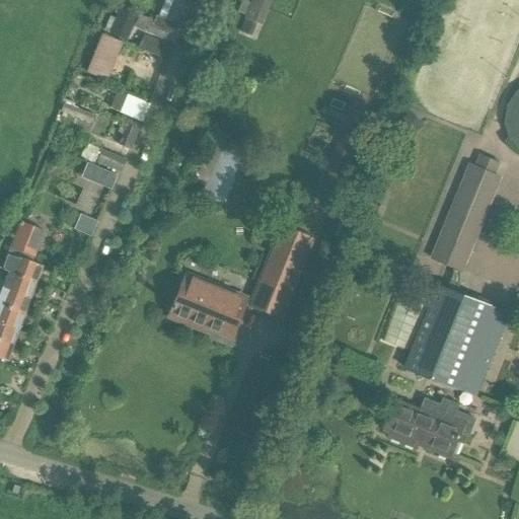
[(164,0),(157,17),(180,26),(191,3),(181,0),(164,0)]
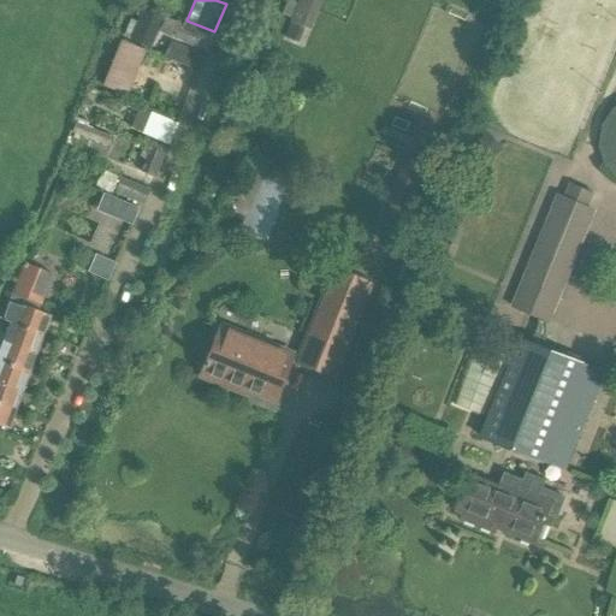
[(311,42),(320,0),(294,0),(285,36),(311,42)]
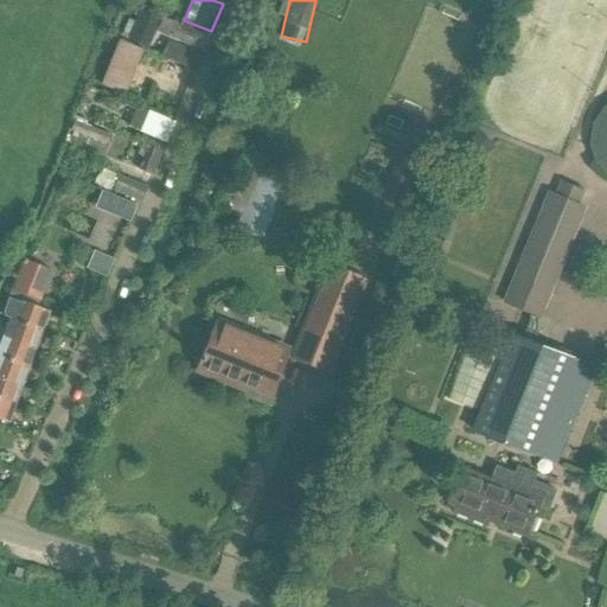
[(160,19),(139,10),(134,21),(127,18),(121,33),(128,37),(127,40),(147,50),(155,32),(202,52),(209,36),(161,17),(160,19)]
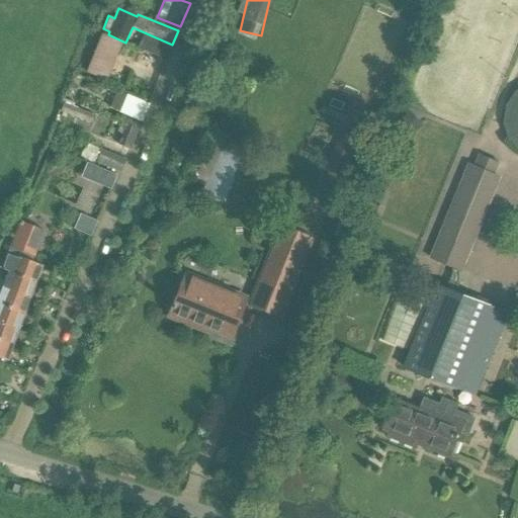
[(101,33),(86,73),(105,80),(120,42),(101,33)]
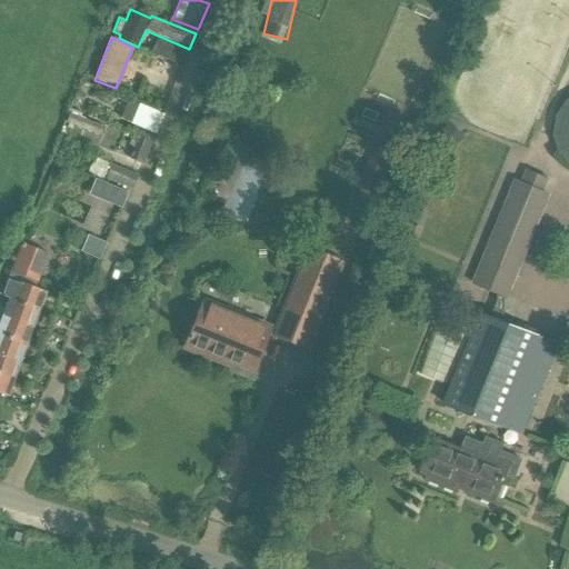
[(151,53),(182,67),(189,50),(157,38),(151,53)]
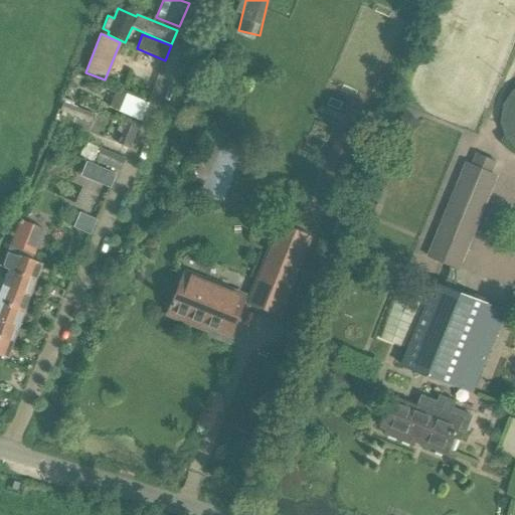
[(514,89),(513,91),(503,106),(501,123),(506,139),(514,148),(514,89)]
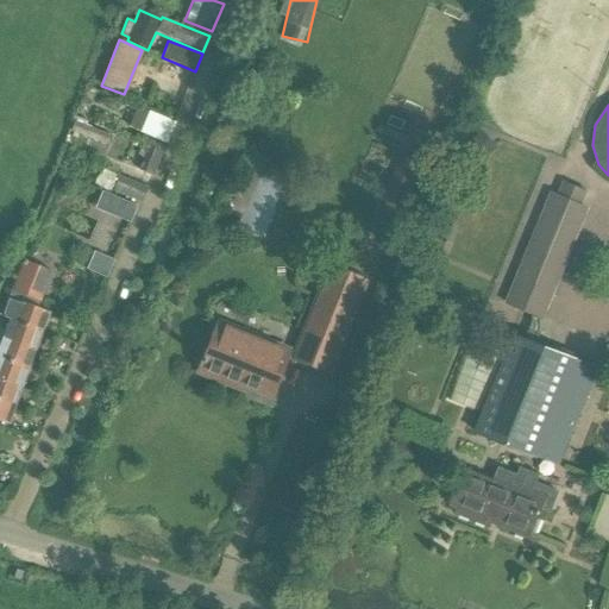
[(137,107),(131,120),(129,127),(140,131),(167,143),(175,123),(148,112),(137,107)]
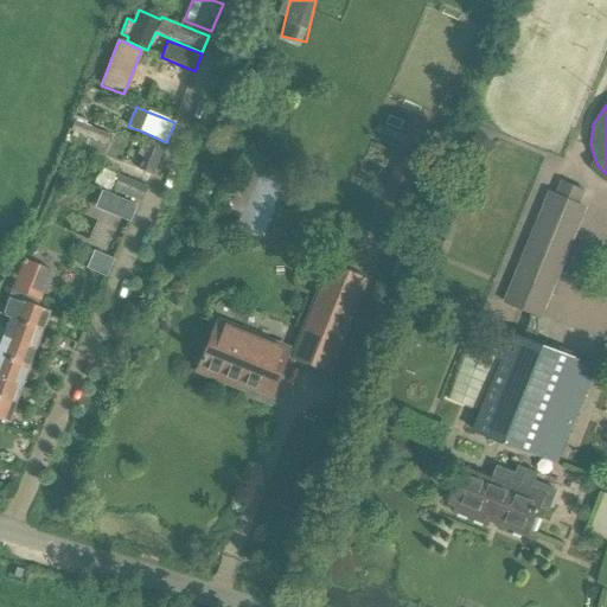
[(76,117),(71,131),(107,144),(110,134),(84,125),(87,121),(76,117)]
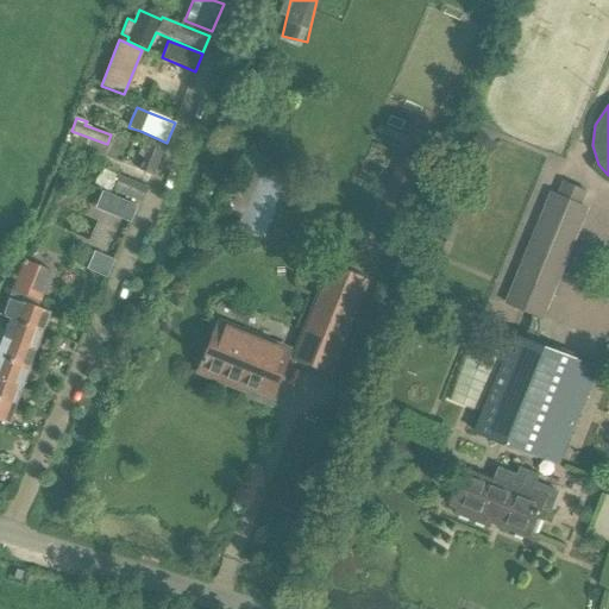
[(139,169),(154,175),(167,146),(137,133),(133,142),(148,148),(139,169)]
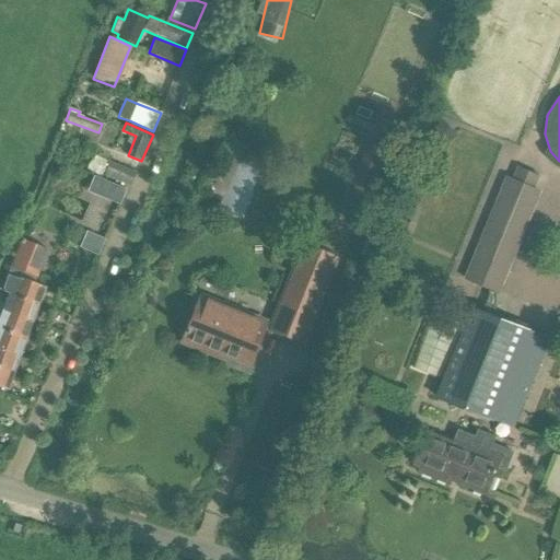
[(372,191),(389,148),(371,140),(353,184),(372,191)]
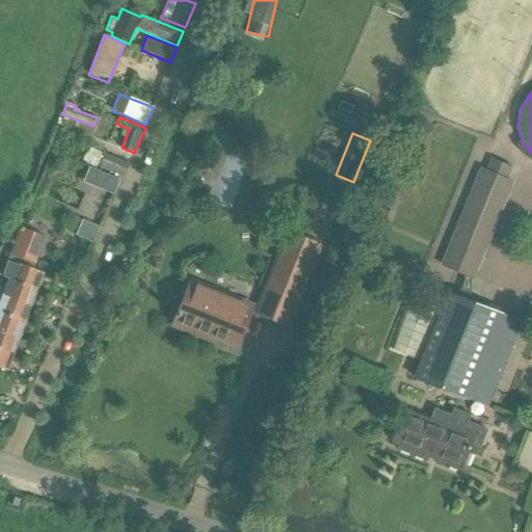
[(81,161),(97,168),(100,160),(99,159),(102,152),(90,147),(87,154),(85,153),(81,161)]
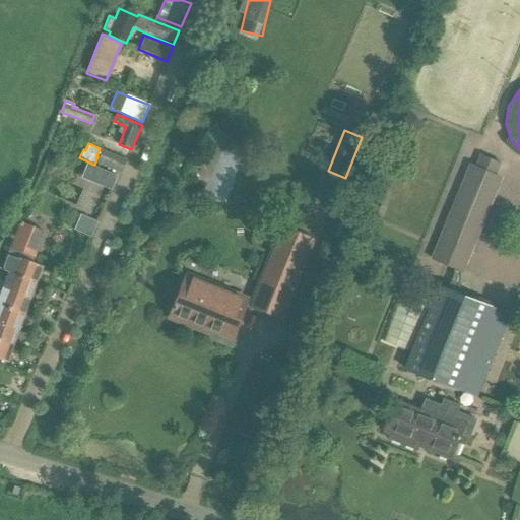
[(95,163),(121,173),(127,159),(102,149),(95,163)]
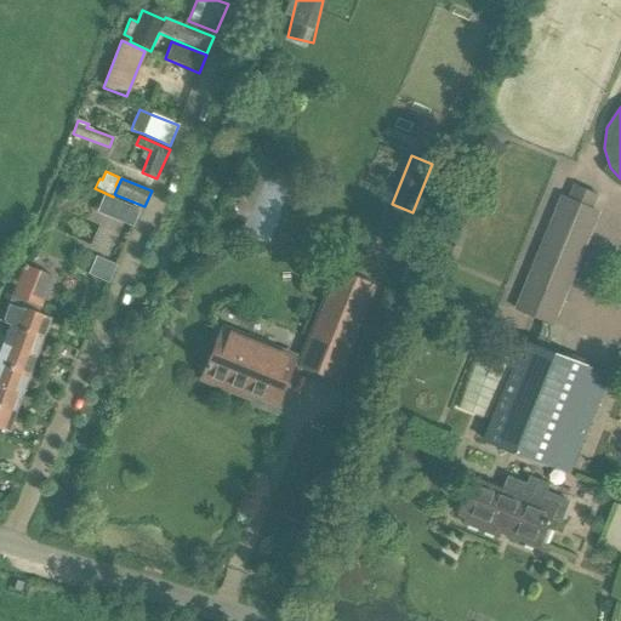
[(562,195),(514,309),(556,325),(602,211),(594,209),(600,195),(575,184),(569,198),(562,195)]
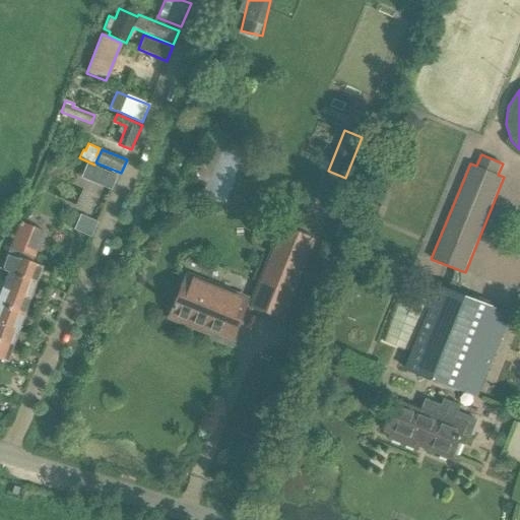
[(113,177),(94,171),(90,184),(109,190),(113,177)]
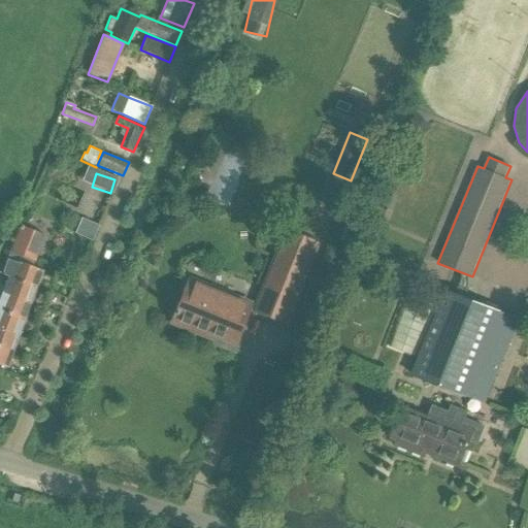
[(74,233),(94,241),(100,226),(81,218),(74,233)]
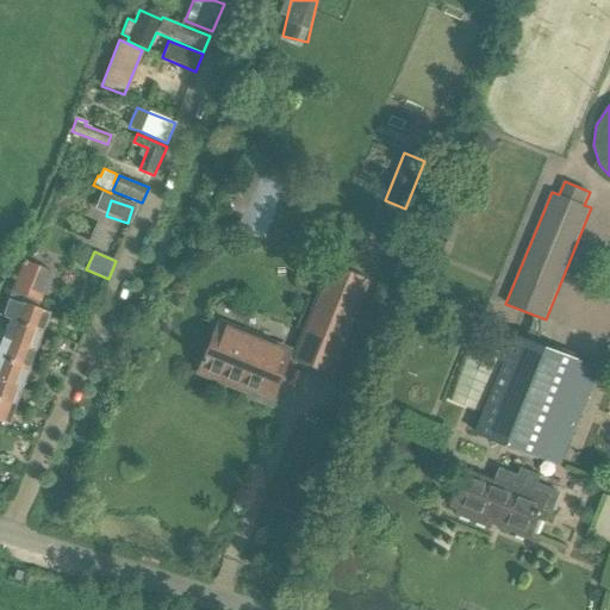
[(4,316),(0,315),(0,316),(43,332),(50,312),(37,307),(51,271),(23,260),(10,291),(5,288),(1,297),(7,299),(2,313),(4,316)]
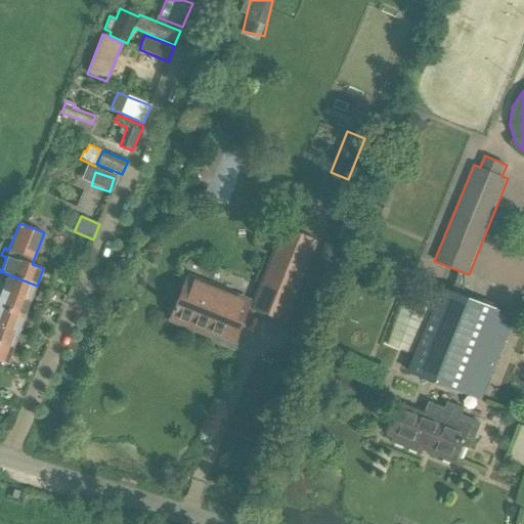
[(285,227),(253,307),(282,319),(314,239),(285,227)]
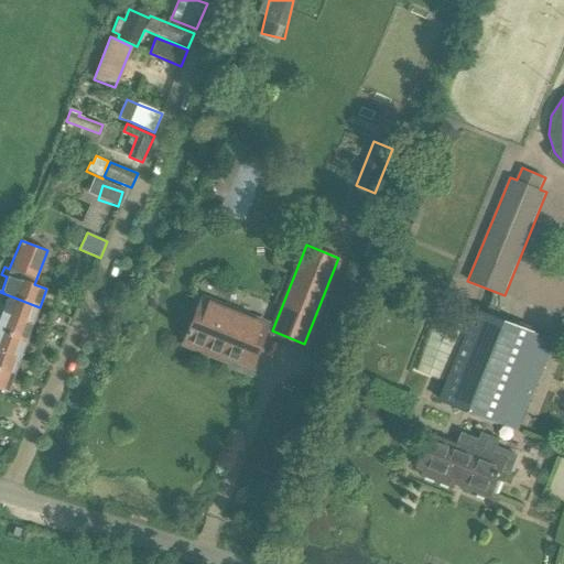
[(0,312),(34,324),(40,307),(0,292),(0,312)]
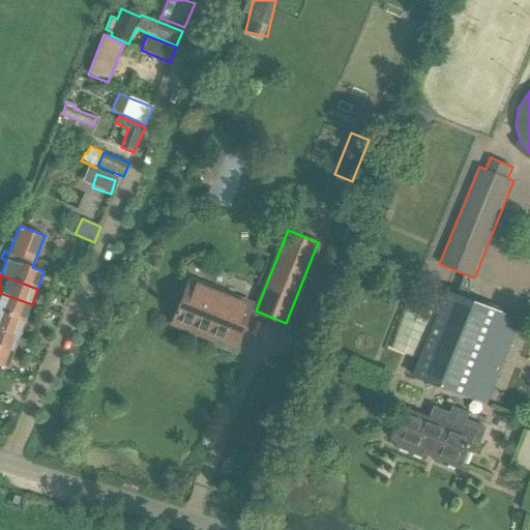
[(200,318),(213,324),(209,334),(235,345),(253,302),(190,277),(172,323),(194,332),(200,318)]
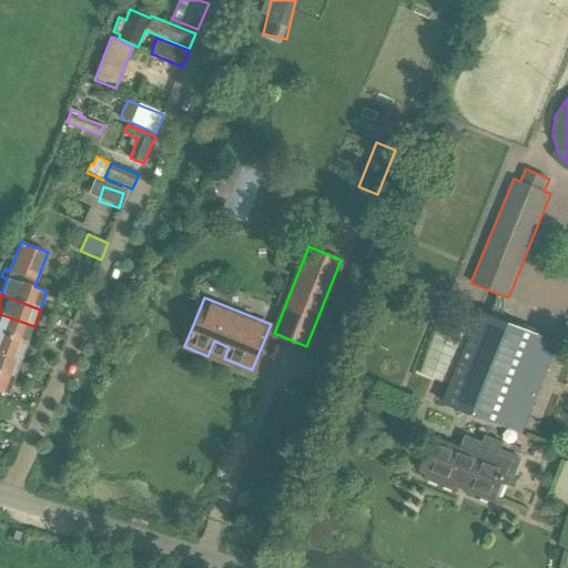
[(469,320),(445,311),(421,374),(446,383),(469,320)]
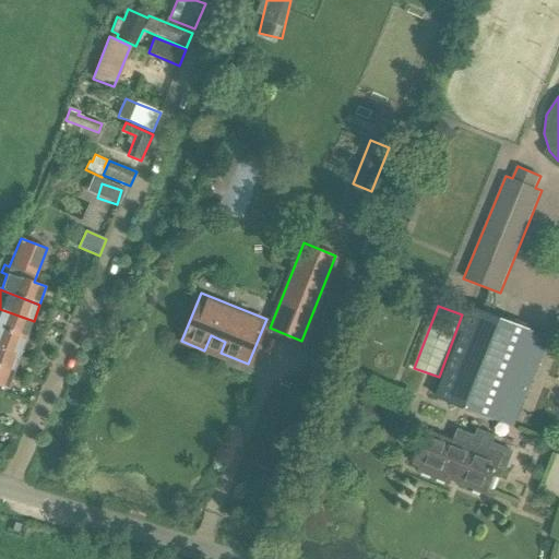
[(437,396),(494,419),(513,427),(549,339),(530,331),(530,330),(473,307),(437,396)]
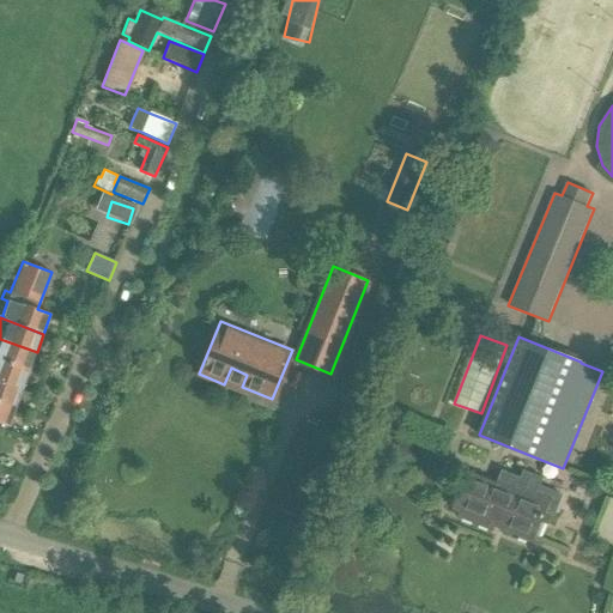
[(0,359),(30,370),(37,352),(0,339),(0,359)]
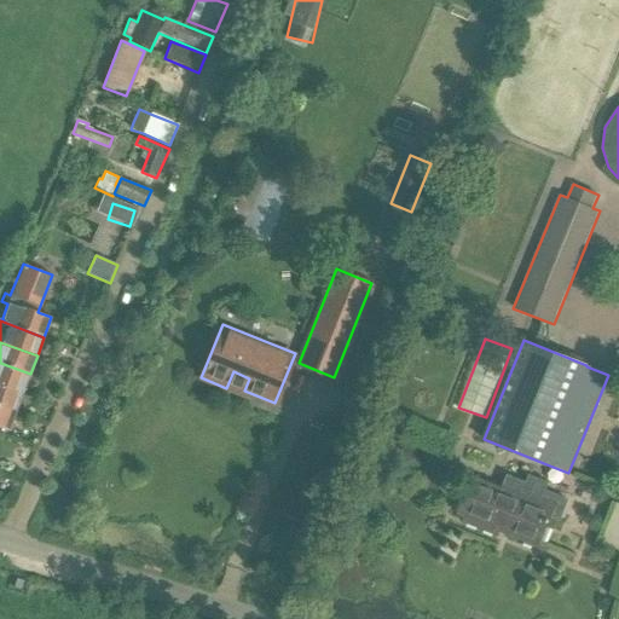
[(0,383),(23,393),(30,374),(0,363),(0,383)]
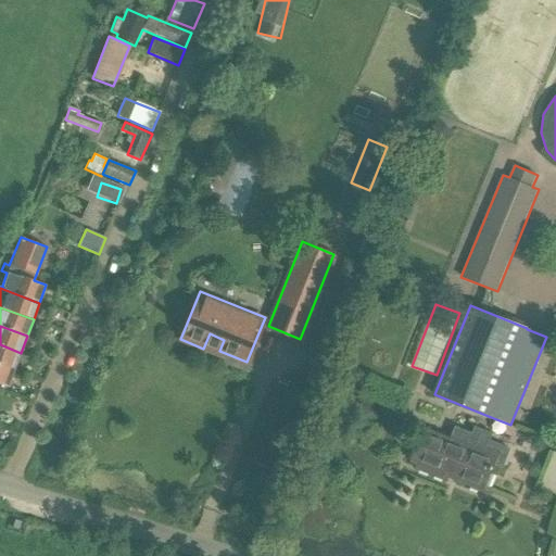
[(0,344),(0,364),(14,369),(21,353),(0,344)]
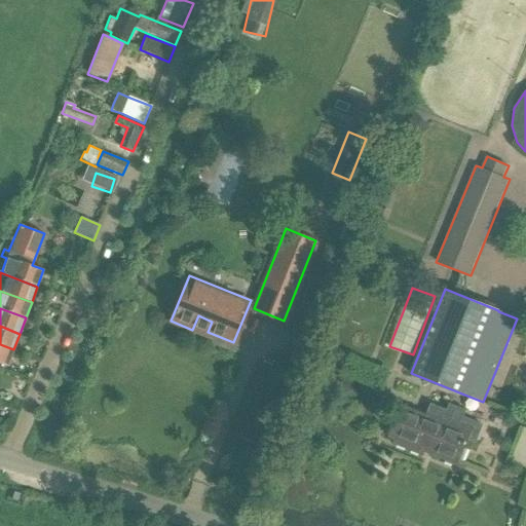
[(0,363),(7,366),(13,349),(0,344),(0,363)]
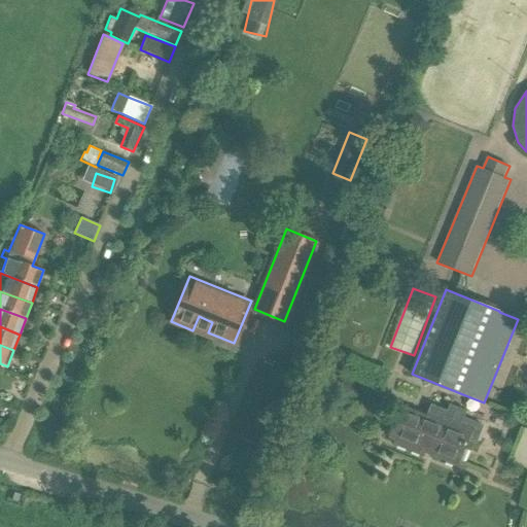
[(428,415),(403,405),(390,437),(396,440),(394,444),(424,455),(425,451),(459,464),(468,441),(477,445),(484,426),(464,418),(467,411),(451,405),(448,411),(432,405),(428,415)]
